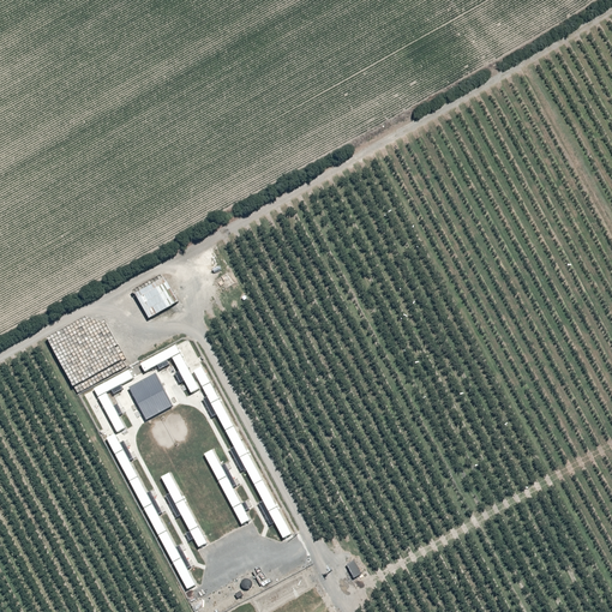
[(163,276),(133,292),(148,317),(178,300),(163,276)]
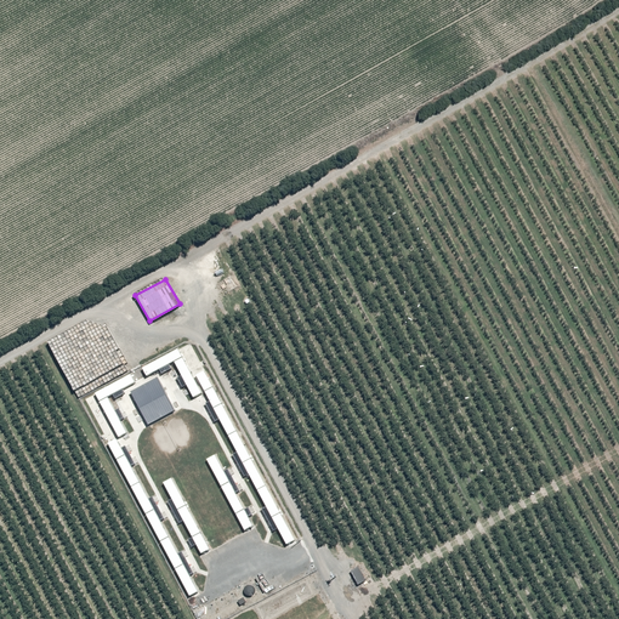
[(176,347),(141,367),(146,374),(172,361),(180,374),(176,375),(179,380),(182,385),(186,384),(192,396),(200,392),(176,347)]
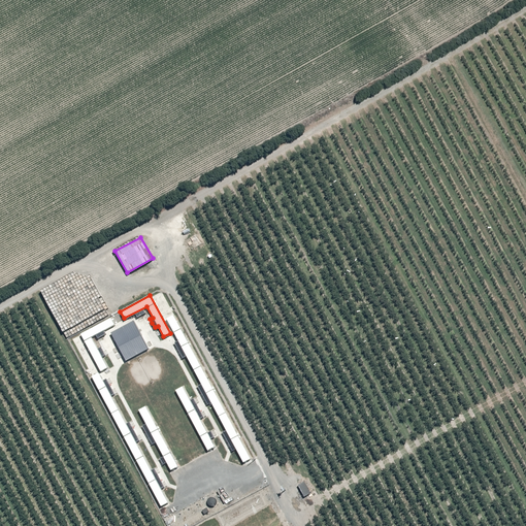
[(235,448),(243,461),(250,458),(172,314),(165,317),(176,339),(173,341),(182,357),(185,355),(199,382),(200,383),(197,385),(207,403),(209,401),(224,428),(225,429),(222,430),(231,450),(235,448)]
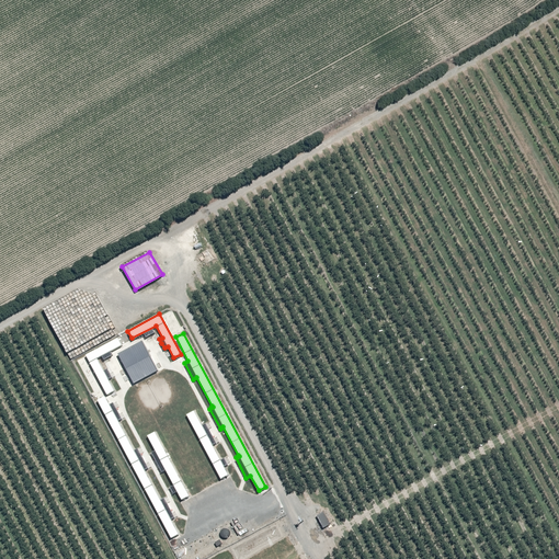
[(84,353),(106,394),(113,390),(107,378),(111,376),(110,373),(106,367),(103,369),(97,357),(101,355),(102,358),(112,354),(110,351),(121,344),(116,337),(84,353)]
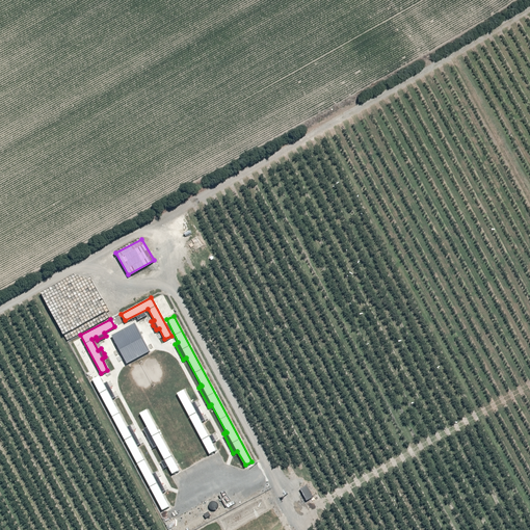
[(133,321),(110,334),(126,362),(149,350),(148,349),(133,321)]
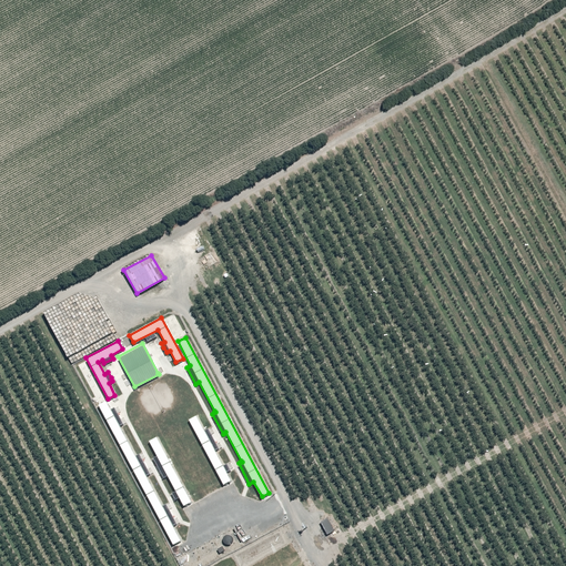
[(110,407),(104,400),(97,403),(172,544),(180,539),(172,524),(175,523),(165,502),(162,504),(145,474),(149,473),(138,453),(134,454),(118,424),(121,423),(113,405),(110,407)]
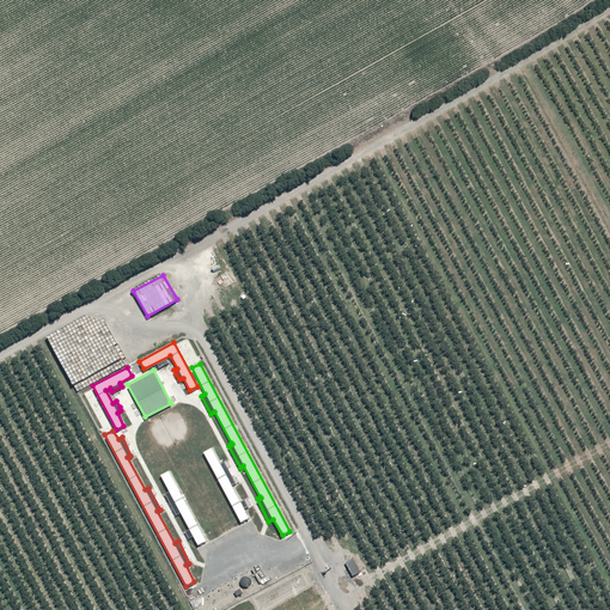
[(220,463),(211,445),(202,450),(241,522),(248,518),(243,507),(248,506),(244,498),(241,500),(231,485),(236,481),(224,461),(220,463)]
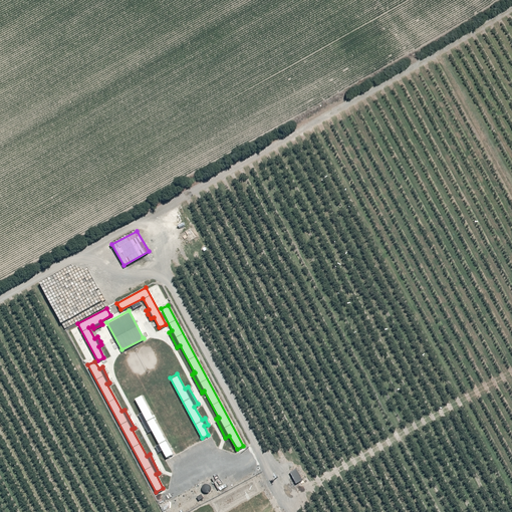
[(172,453),(140,394),(133,397),(141,411),(141,412),(138,414),(147,431),(151,430),(158,442),(158,443),(154,445),(157,450),(158,451),(161,449),(166,457),(173,454),(172,453)]
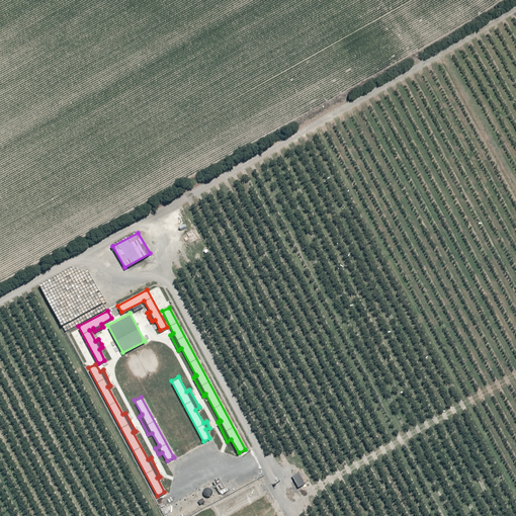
[(303,483),(295,470),(290,474),(297,486),(303,483)]
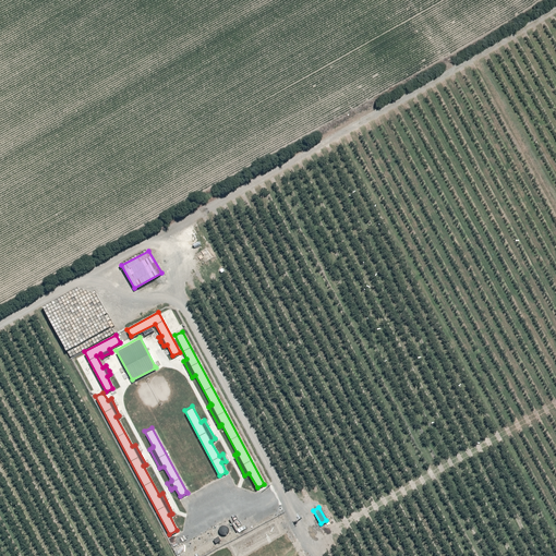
[(224,523),(221,523),(218,524),(217,528),(217,530),(218,532),(220,533),(221,533),(225,532),(227,531),(228,529),(227,527),(226,524),(224,523)]
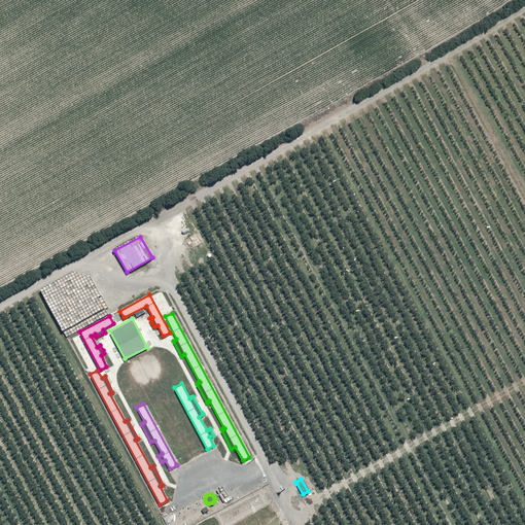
All buildings are outlined.
